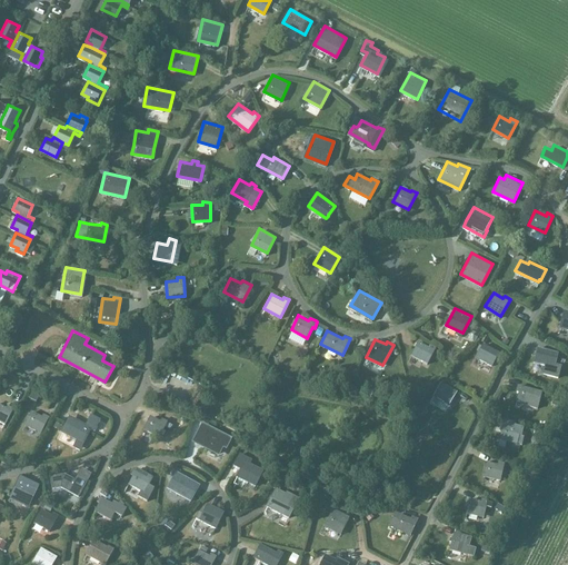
[(429,344),(419,339),(411,354),(428,363),(437,345),(430,342),(429,344)]
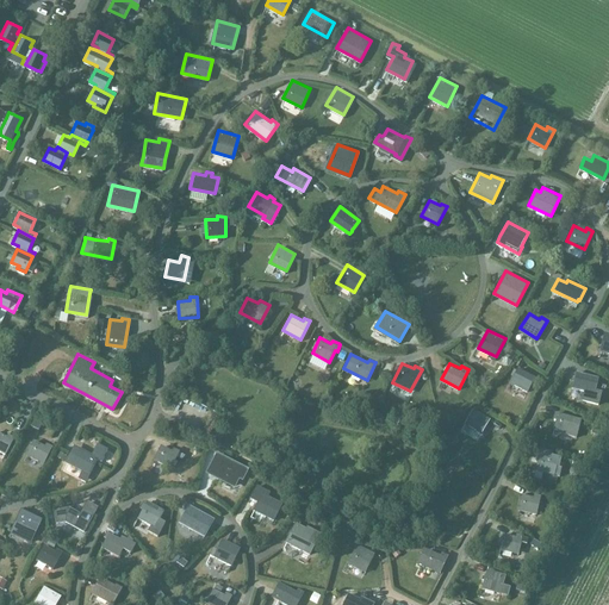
[(528,390),(535,375),(519,366),(517,368),(515,367),(511,373),(514,375),(510,381),(528,390)]
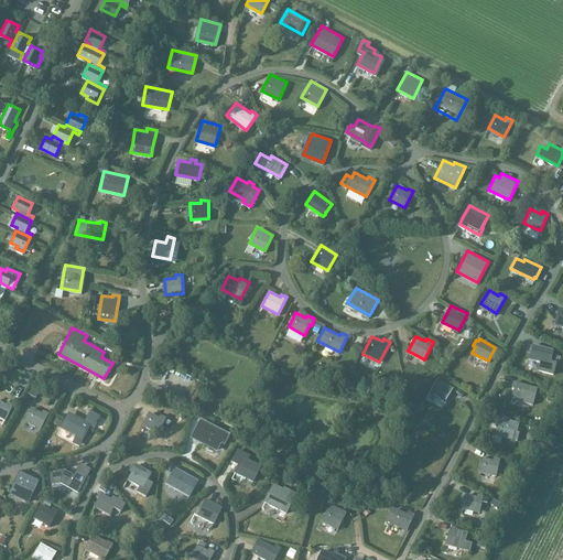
[(533,342),(529,357),(540,359),(539,367),(554,372),(558,361),(551,358),(554,347),(533,342)]
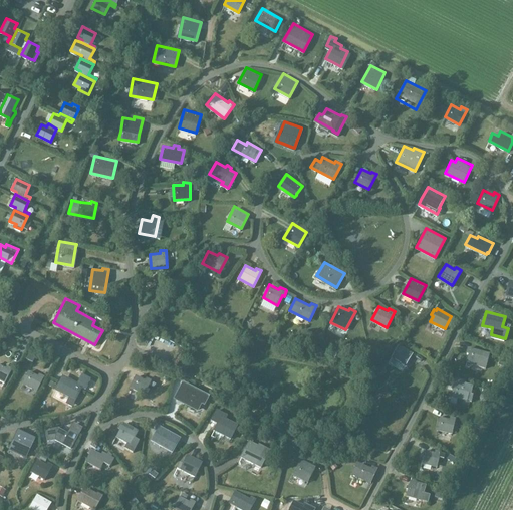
[(392,355),(406,363),(407,363),(414,351),(399,343),(392,355)]
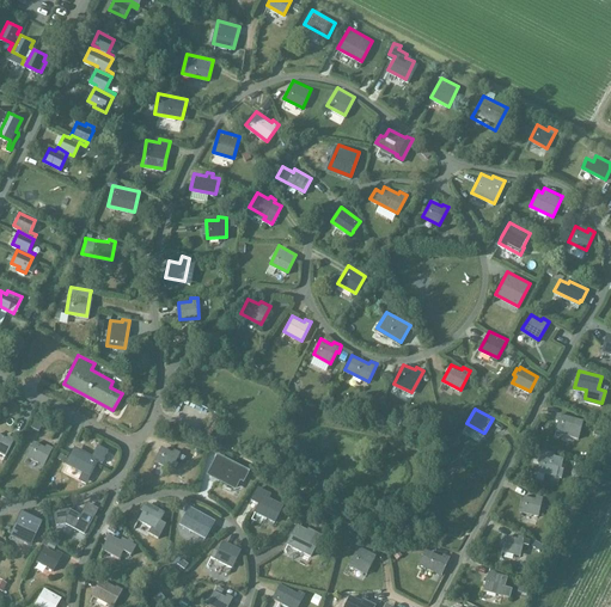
[(573,416),(557,412),(555,418),(558,420),(556,428),(570,431),(570,434),(578,436),(584,418),(573,416)]
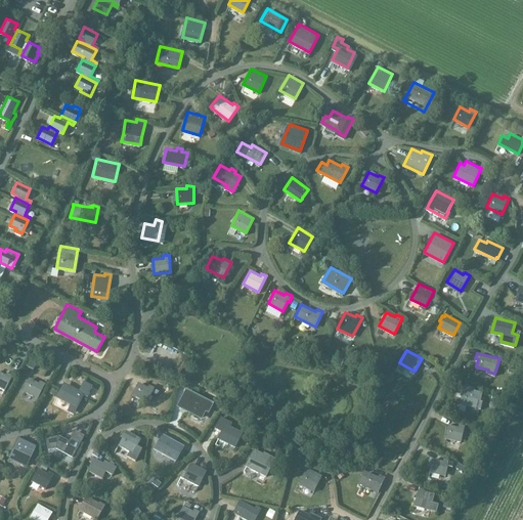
[(148,370),(150,364),(143,361),(141,366),(148,370)]
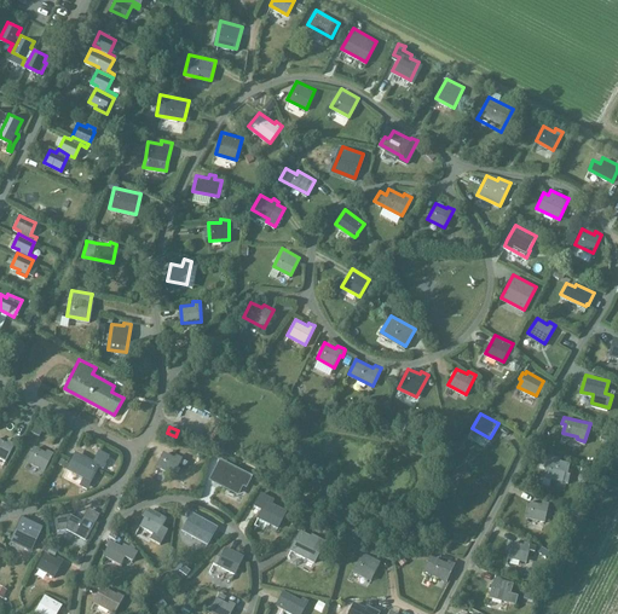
[(0,436),(0,456),(6,459),(16,441),(9,439),(7,441),(0,436)]
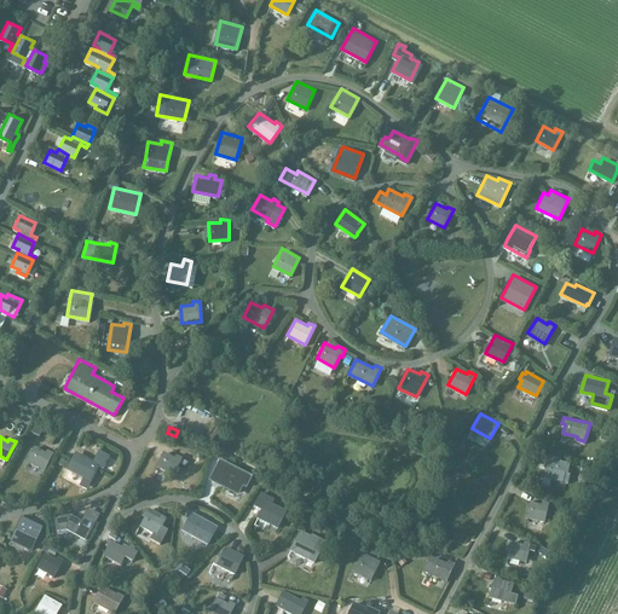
[(35,445),(27,459),(45,469),(55,451),(47,447),(46,450),(35,445)]
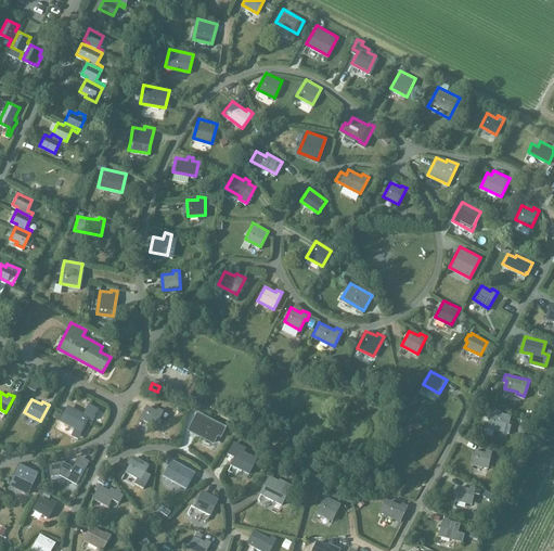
[(65,410),(62,418),(67,421),(66,422),(69,423),(81,430),(89,415),(92,418),(98,407),(89,402),(84,414),(73,409),(73,410),(68,408),(67,411),(65,410)]
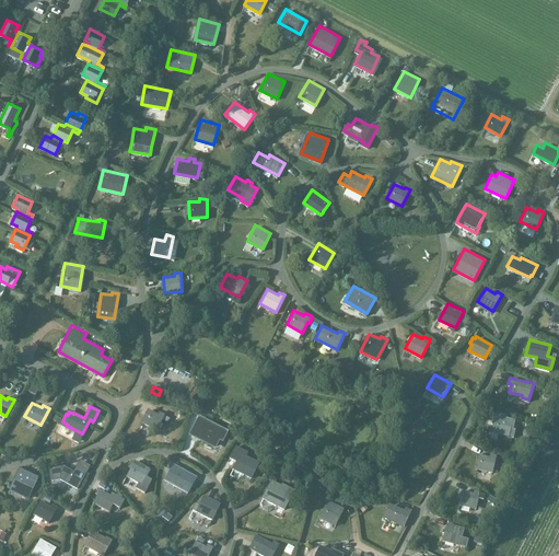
[(169,415),(165,414),(166,413),(160,409),(159,412),(148,407),(141,420),(158,429),(163,417),(166,419),(169,415)]
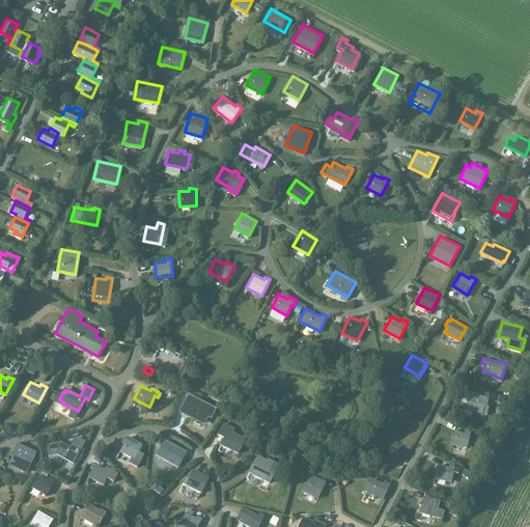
[(486,405),(489,396),(486,395),(487,395),(481,394),(482,390),(471,387),(469,393),(466,408),(482,412),(484,404),(486,405)]
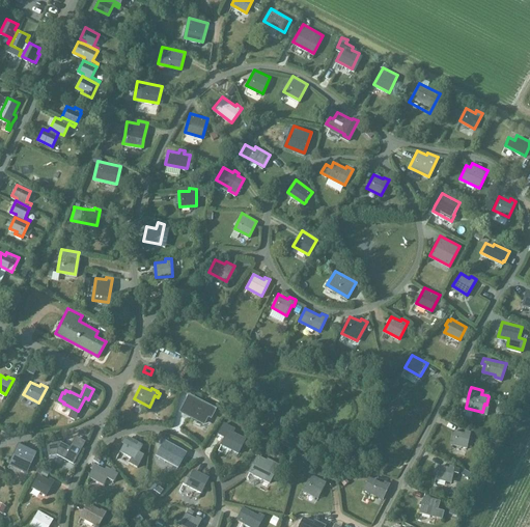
[(190,394),(183,410),(204,420),(208,411),(212,413),(215,407),(190,394)]
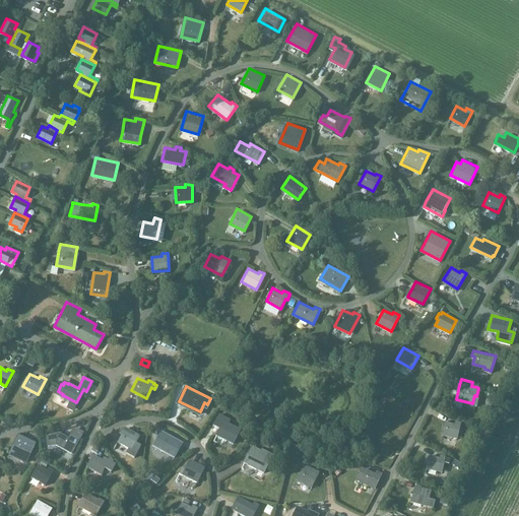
[(219,411),(213,424),(219,427),(216,434),(226,438),(228,436),(235,440),(241,428),(229,422),(231,417),(219,411)]
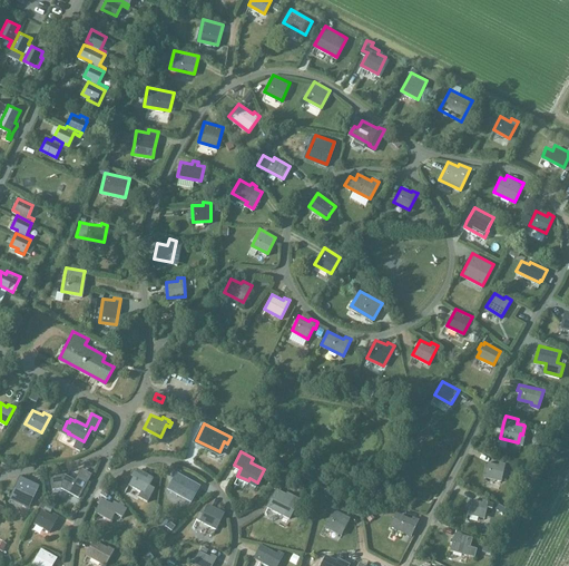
[(488,460),(484,476),(502,479),(507,461),(499,460),(499,464),(488,460)]
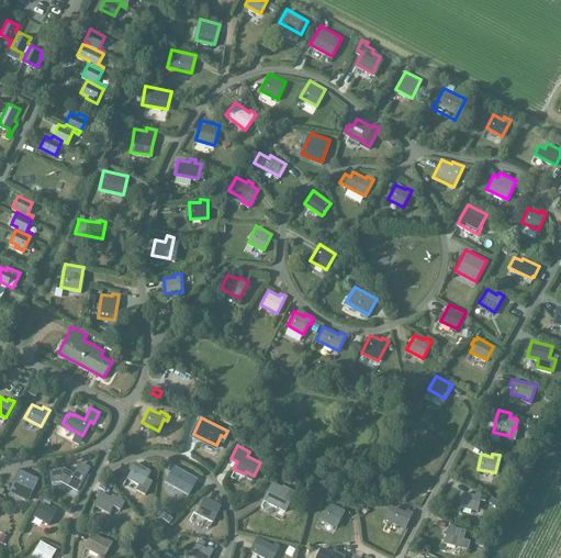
[(63,464),(49,466),(52,476),(59,475),(76,483),(88,462),(79,458),(73,469),(63,464)]
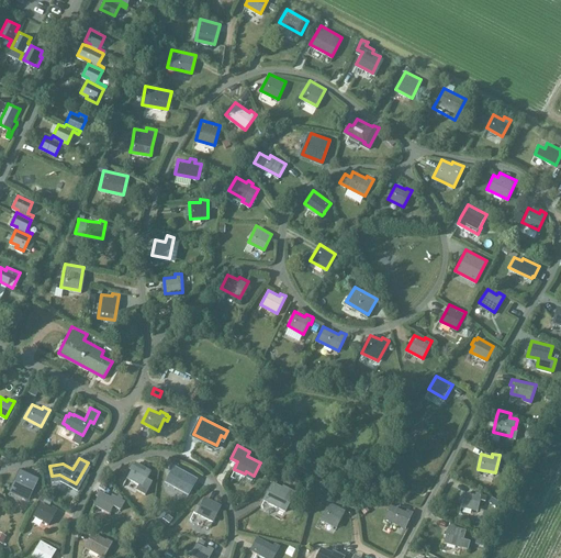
[(136,460),(127,476),(139,482),(137,488),(146,492),(153,480),(147,477),(152,469),(136,460)]
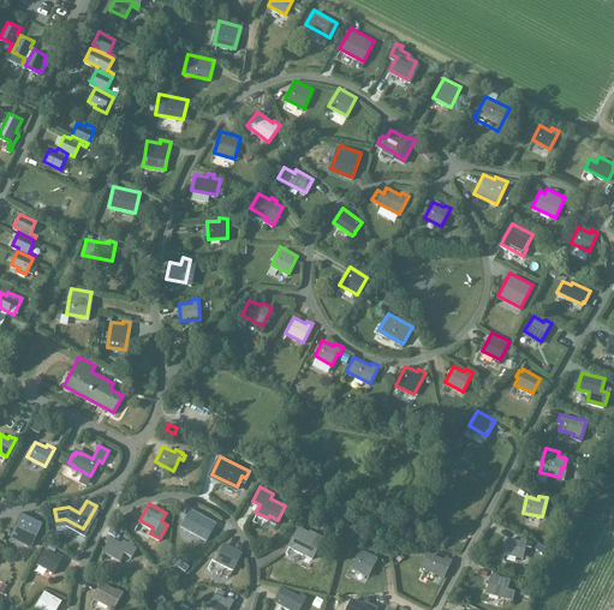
[(33,543),(43,521),(35,516),(34,519),(33,518),(33,516),(22,510),(11,532),(33,543)]
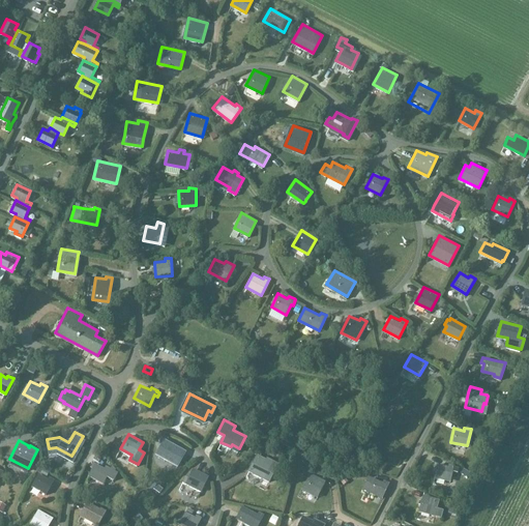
[(167,441),(159,455),(175,463),(183,447),(178,444),(176,446),(167,441)]
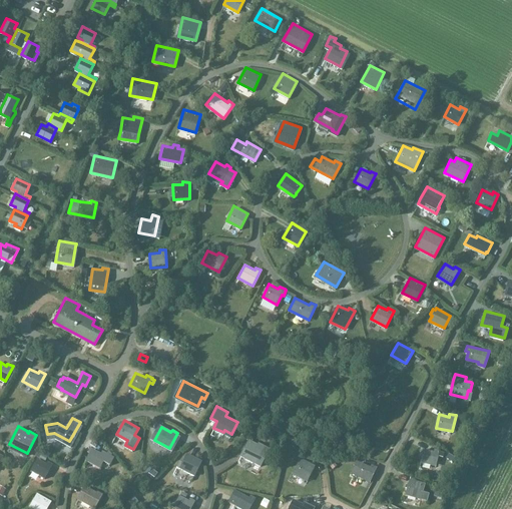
[(247,443),(241,454),(256,461),(262,464),(268,451),(271,446),(259,440),(258,442),(249,438),(247,443)]
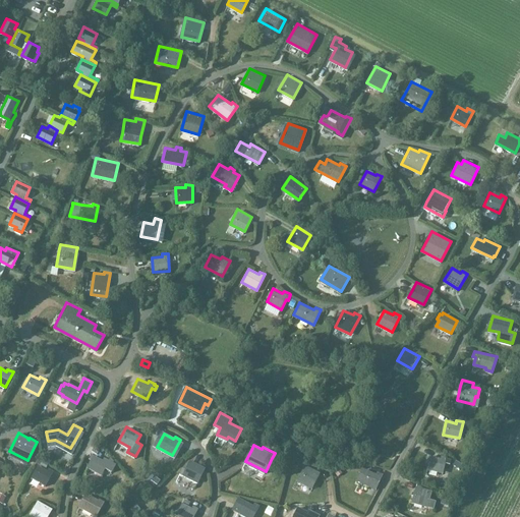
[(422,452),(419,466),(426,468),(444,472),(446,461),(451,463),(452,458),(447,457),(448,456),(441,454),(441,457),(430,454),(422,452)]
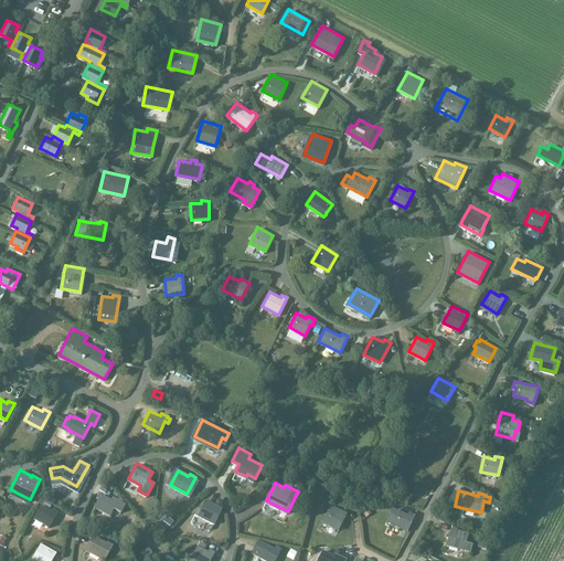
[(112,497),(102,491),(94,506),(110,515),(119,498),(113,495),(112,497)]
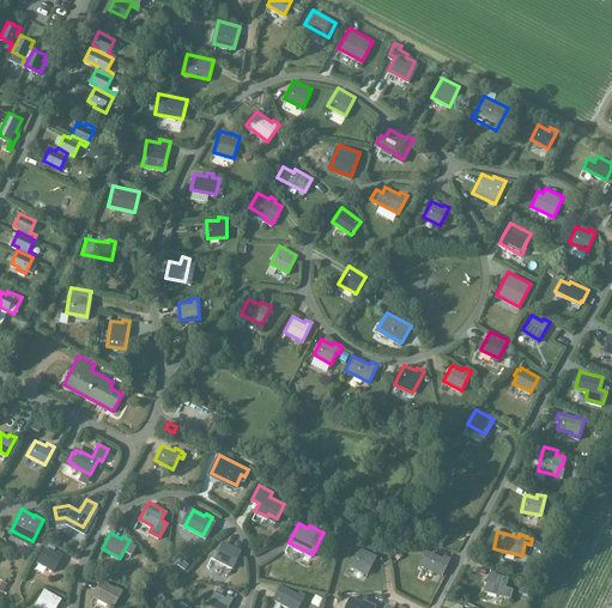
[(216,548),(212,555),(234,565),(242,548),(225,540),(219,551),(216,548)]
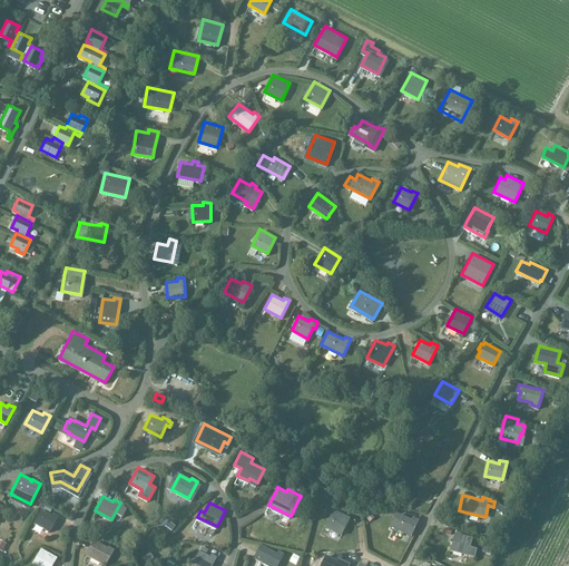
[(42,507),(35,521),(50,530),(59,514),(54,510),(51,513),(42,507)]
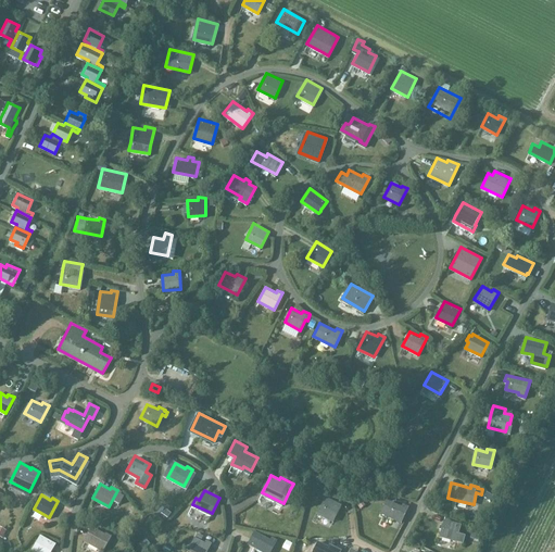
[(341,502),(327,494),(318,512),(332,519),(340,504),(341,502)]
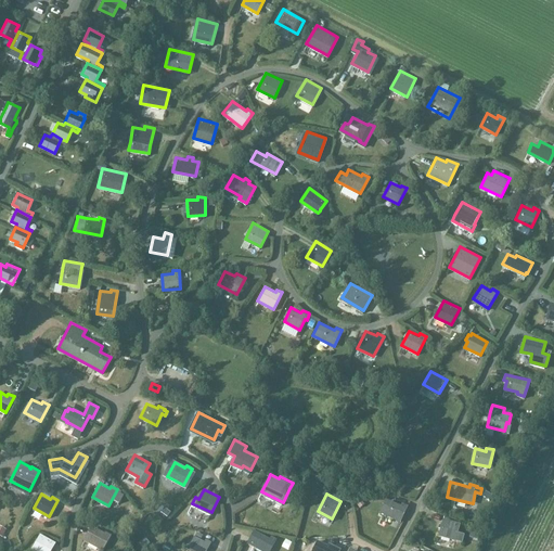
[(402,500),(401,502),(401,503),(385,497),(379,511),(400,520),(407,502),(402,500)]
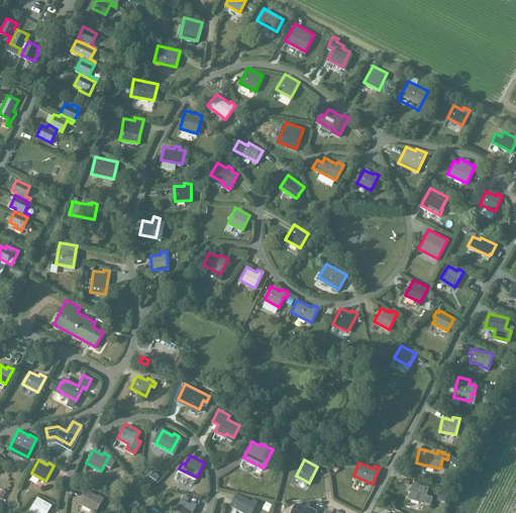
[(430,504),(433,496),(427,494),(429,486),(413,481),(408,497),(430,504)]
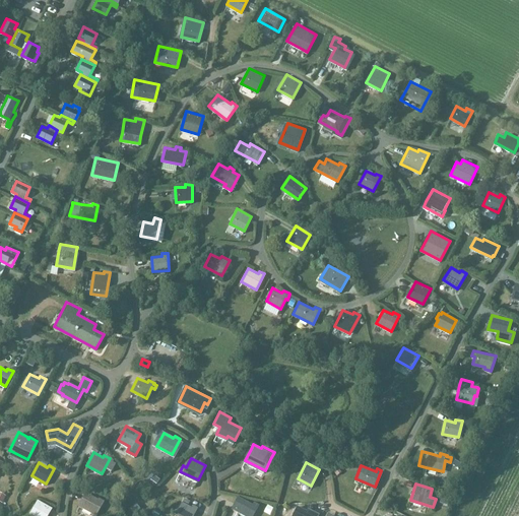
[(85,490),(78,504),(96,514),(105,499),(100,496),(99,497),(85,490)]
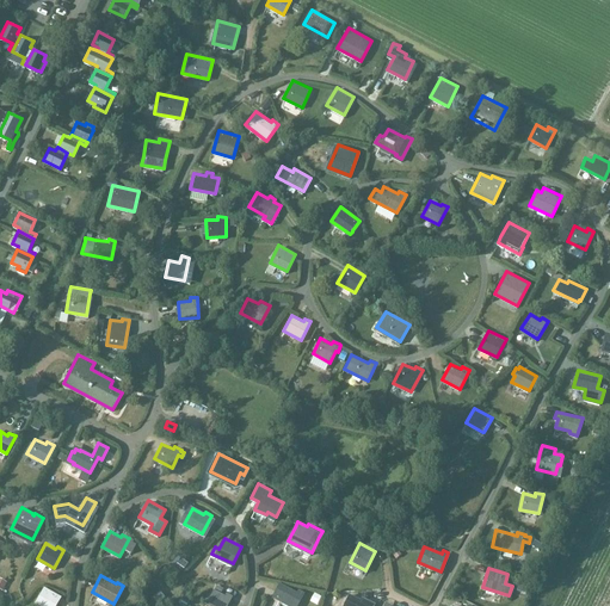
[(279,581),(271,595),(291,605),(296,605),(305,591),(299,587),(297,589),(279,581)]
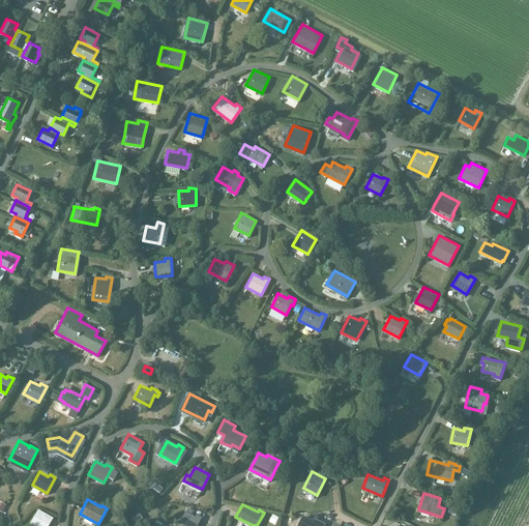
[(38,507),(30,523),(35,525),(48,525),(54,516),(38,507)]
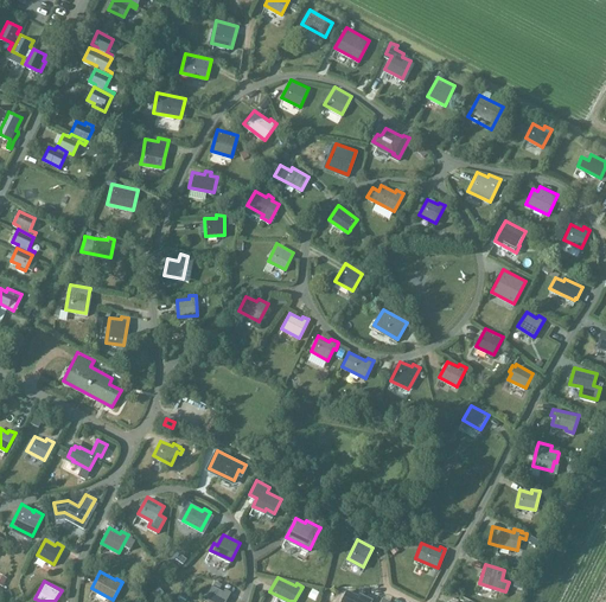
[(212,586),(205,599),(211,601),(224,601),(230,591),(225,588),(224,591),(212,586)]
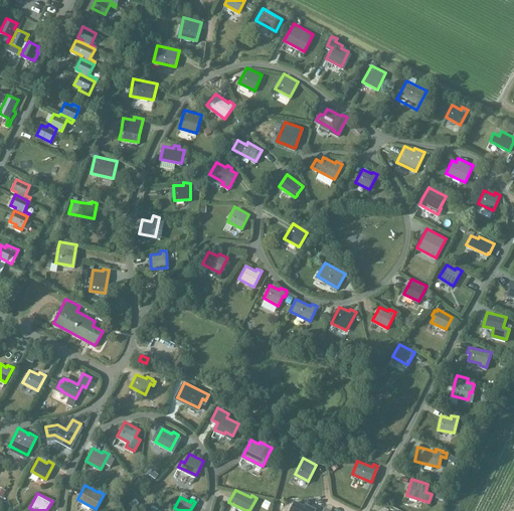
[(315,510),(317,508),(305,502),(304,504),(295,500),(289,510),(315,510)]
